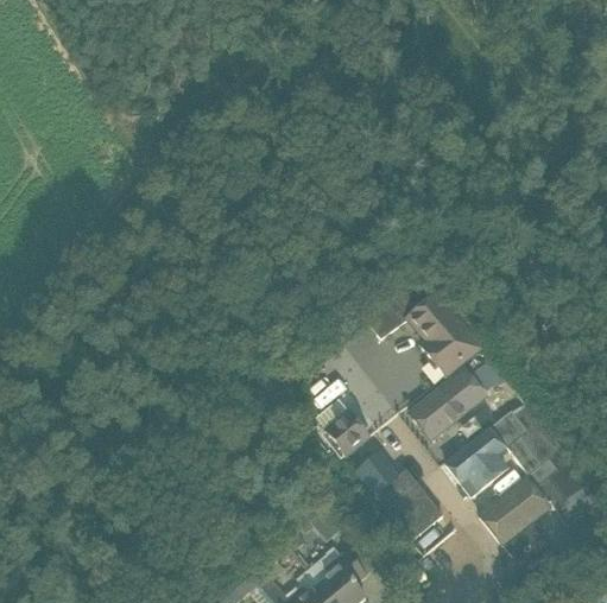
[(418,271),(365,315),(381,336),(406,317),(427,341),(419,347),(443,376),(480,347),(418,271)]
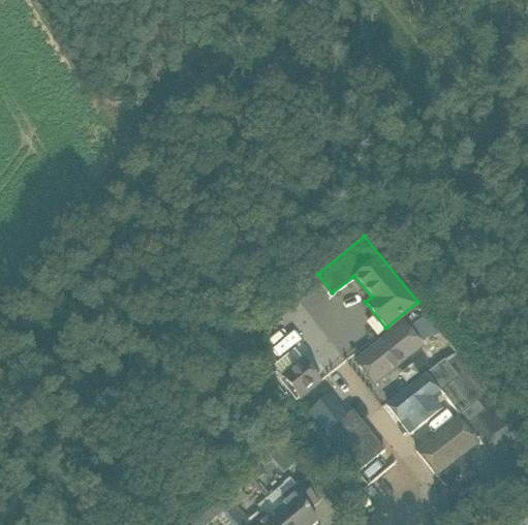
[(427,356),(414,339),(430,327),(417,310),(352,361),(378,394),(427,356)]
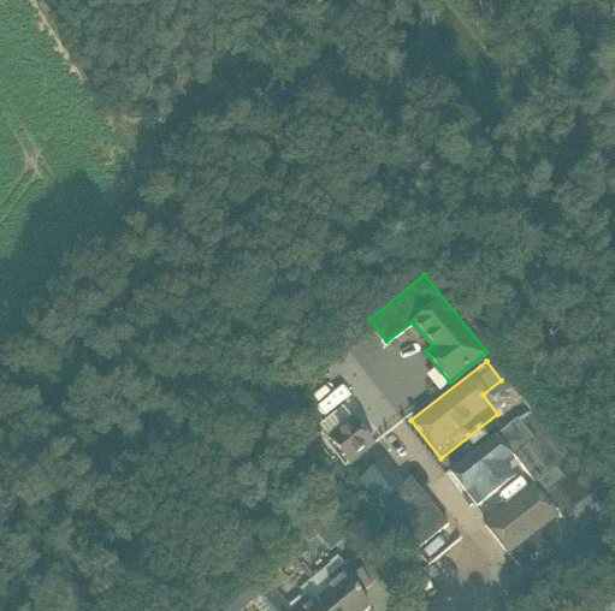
[(509,421),(497,432),(514,452),(526,468),(536,480),(567,456),(530,405),(509,421)]
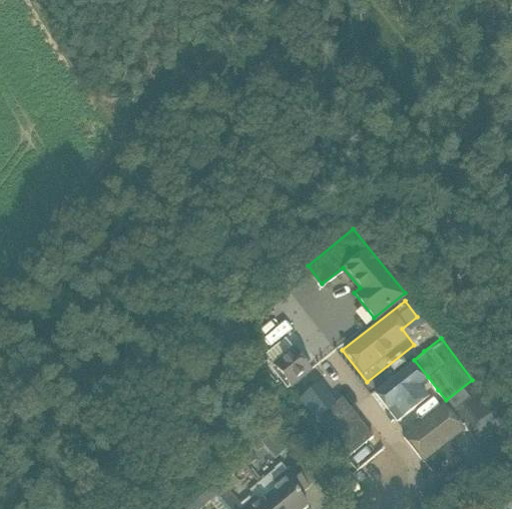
[(295,347),(276,362),(292,383),(311,368),(295,347)]
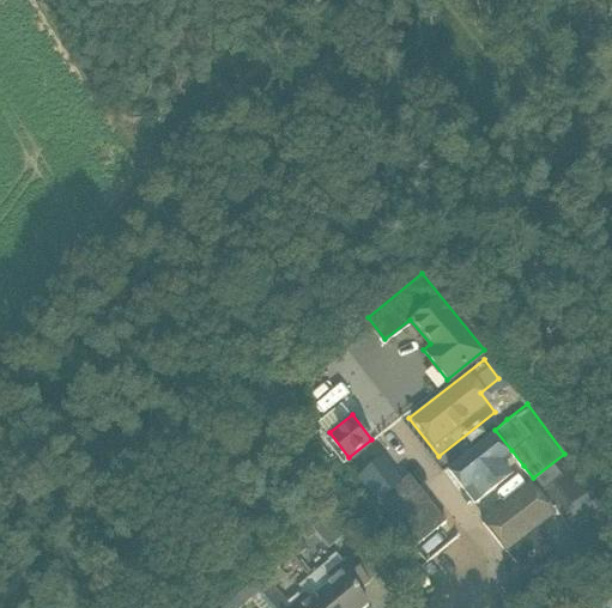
[(495,432),(447,467),(464,490),(472,502),(476,499),(513,472),(503,458),(510,454),(495,432)]
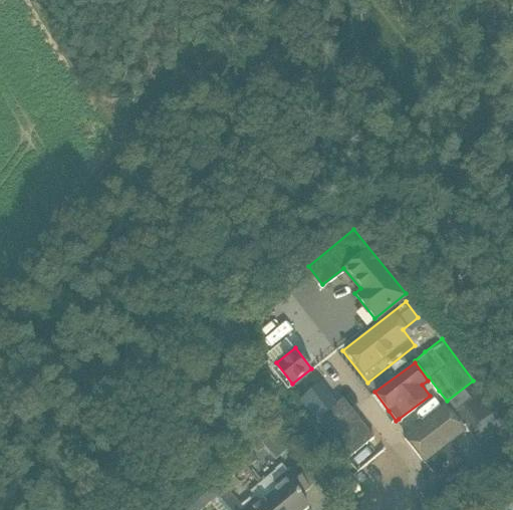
[(447,401),(445,403),(466,429),(469,430),(481,421),(496,410),(473,380),(447,401)]
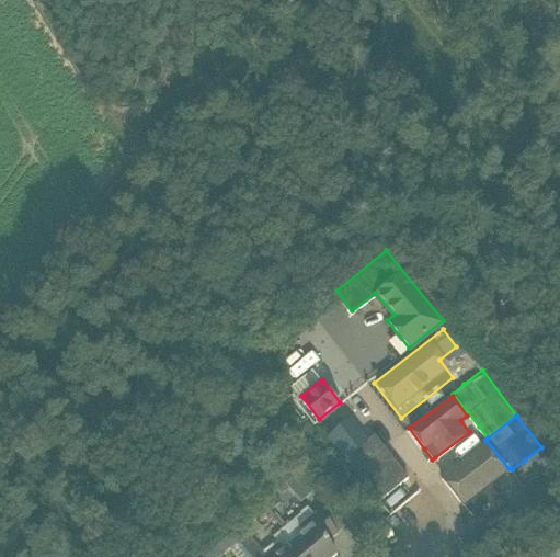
[(486,440),(443,473),(465,502),(482,489),(490,500),(501,491),(492,481),(507,469),(486,440)]
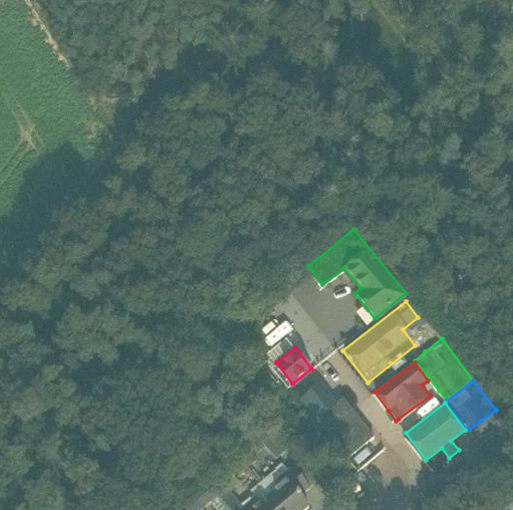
[(352,407),(325,428),(347,456),(373,436),(352,407)]
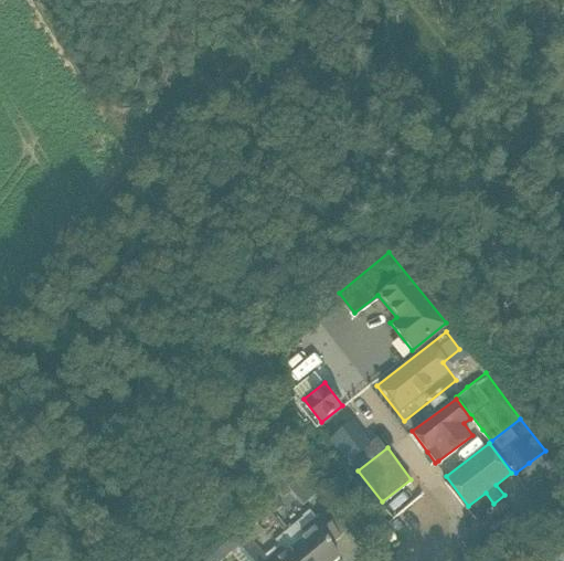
[(276,496),(265,504),(272,511),(282,503),(276,496)]
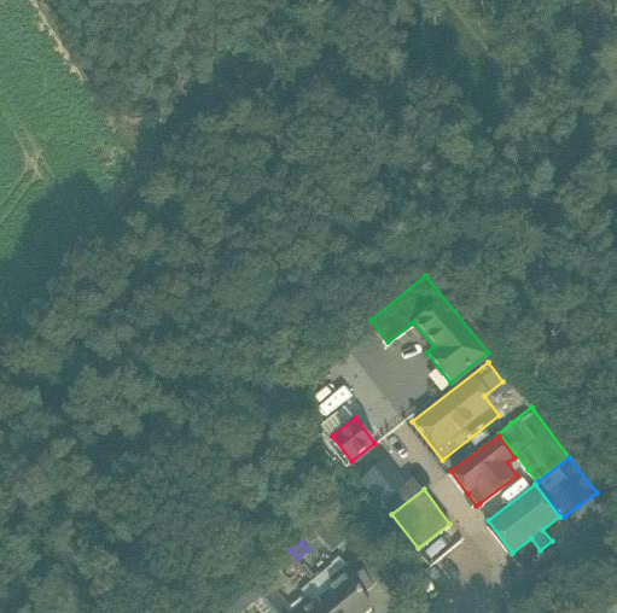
[(331,562),(312,578),(341,612),(365,612),(372,607),(360,594),(373,584),(353,559),(345,565),(338,555),(330,561),(331,562)]
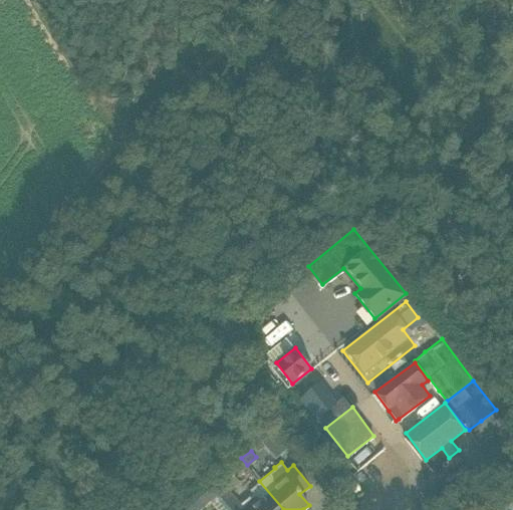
[(283,509),(259,481),(249,490),(255,496),(237,509),(283,509)]
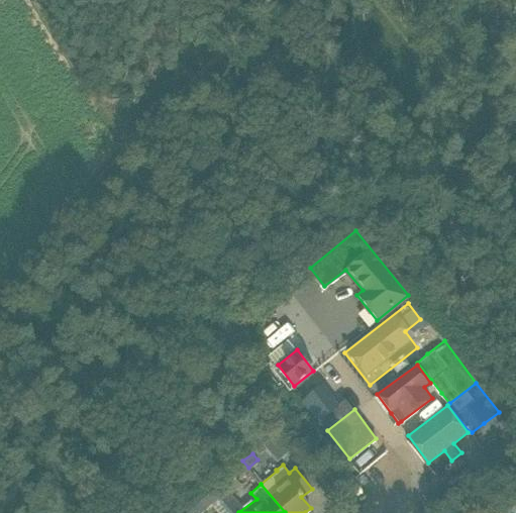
[(201,500),(190,509),(193,512),(200,512),(219,496),(213,489),(201,500)]
